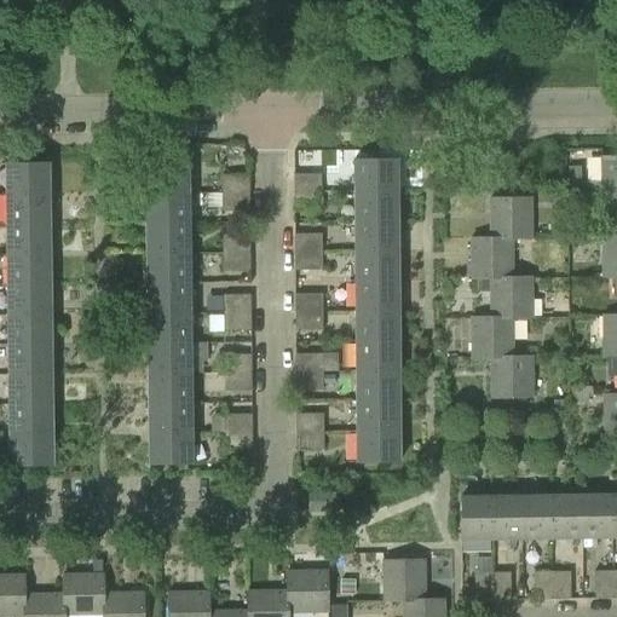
[(616,155),(603,155),(603,196),(616,196),(616,155)]
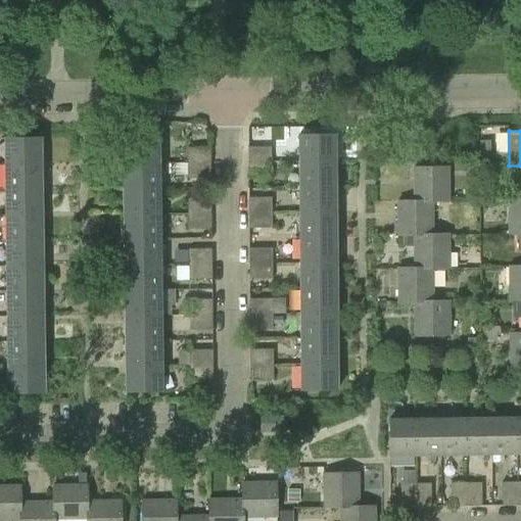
[(300,134),(301,159),(337,159),(336,134),(300,134)]
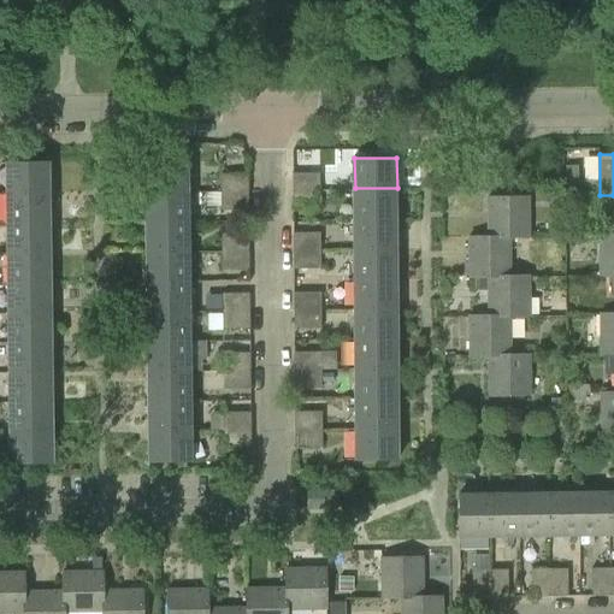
[(146,160),(147,192),(189,190),(189,160),(146,160)]
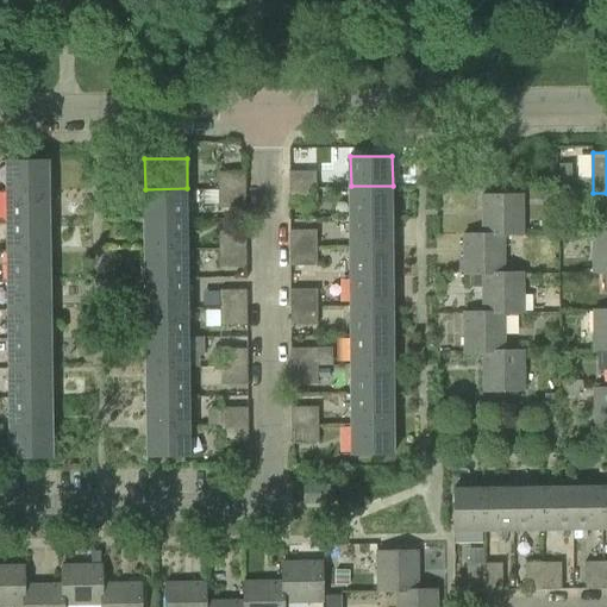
[(10,161),(10,191),(51,189),(51,160),(10,161)]
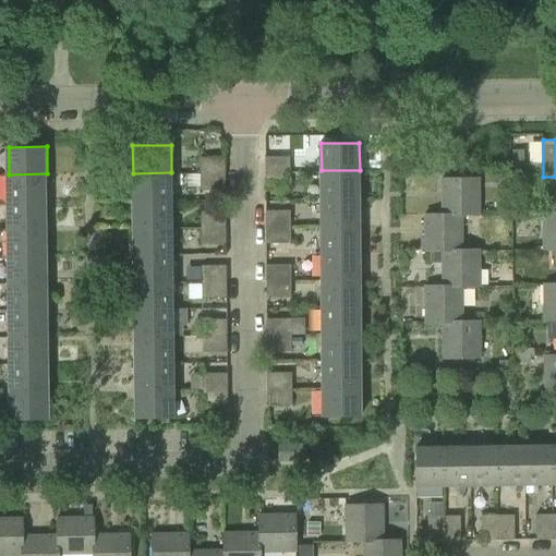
[(266,157),(266,173),(292,173),(292,156),(266,157)]
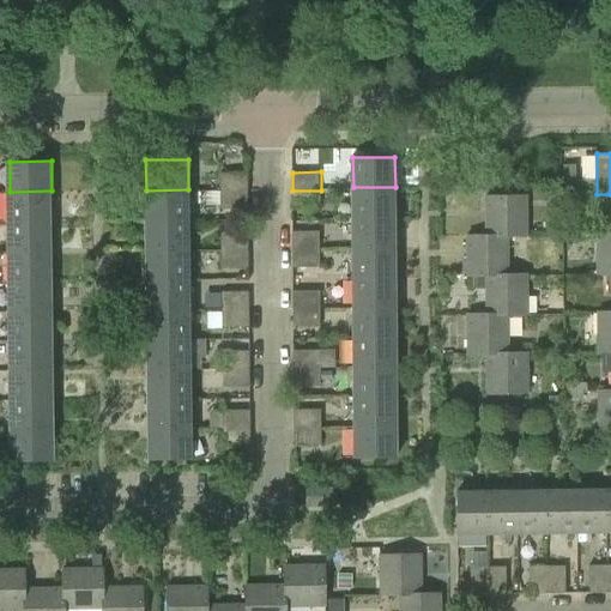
[(222,173),(222,191),(248,191),(248,173),(222,173)]
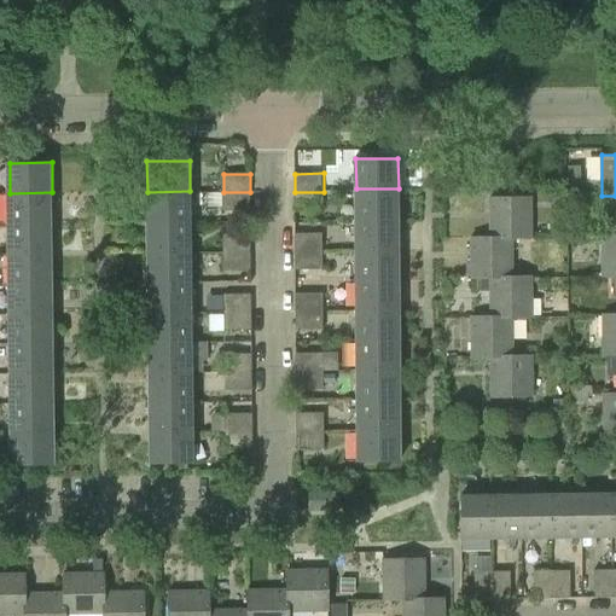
[(582,178),(569,178),(569,193),(582,193),(582,178)]
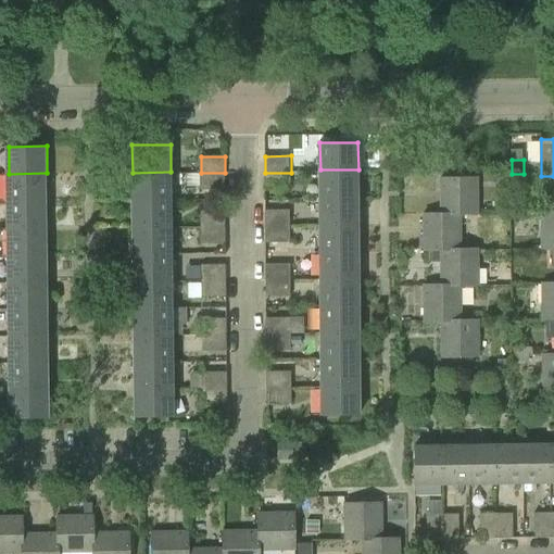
[(505,168),(495,168),(495,180),(505,180),(505,168)]
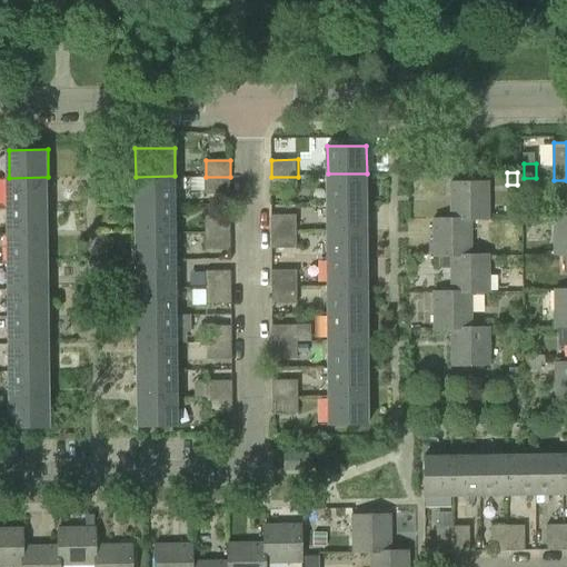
[(367,173),(328,173),(328,201),(367,201),(367,173)]
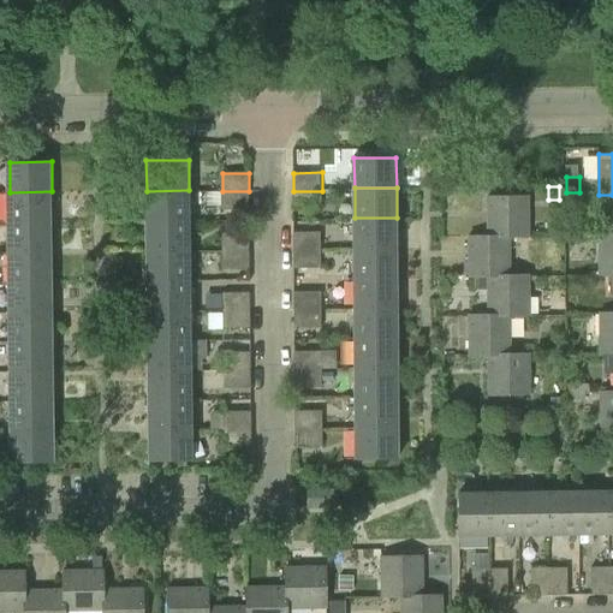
[(147,220),(190,220),(189,190),(147,191),(147,220)]
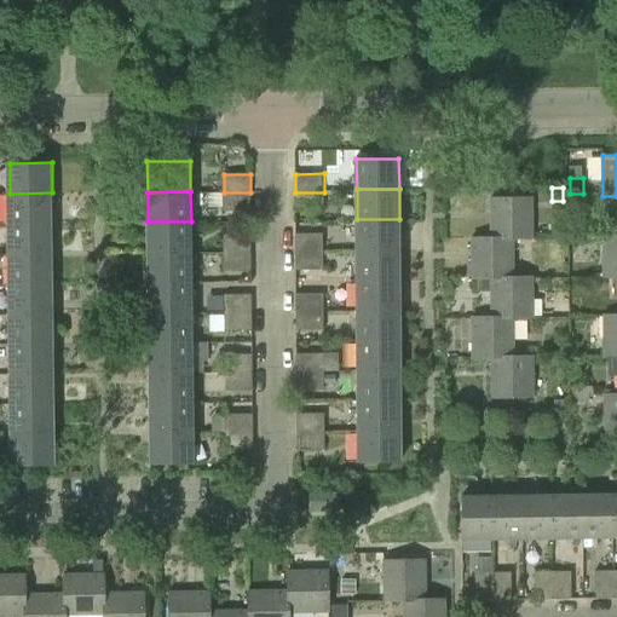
[(52,192),(10,194),(10,225),(53,224),(52,192)]
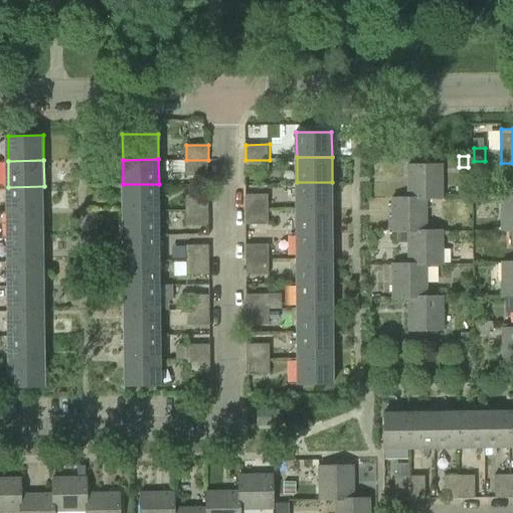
[(208,175),(208,160),(186,160),(174,160),(174,172),(186,172),(186,175),(208,175)]
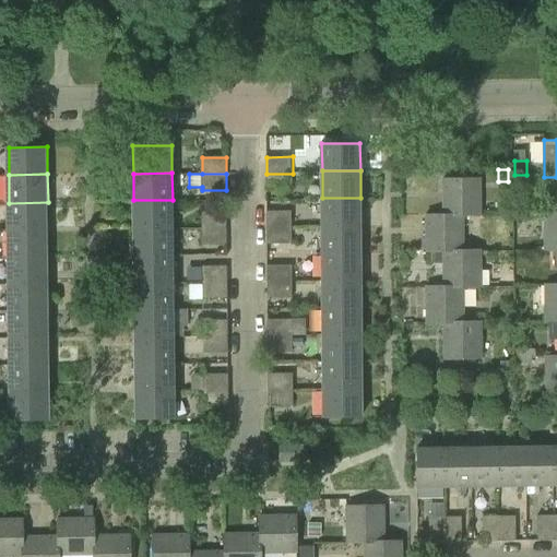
[(293,190),(293,174),(267,174),(267,190),(293,190)]
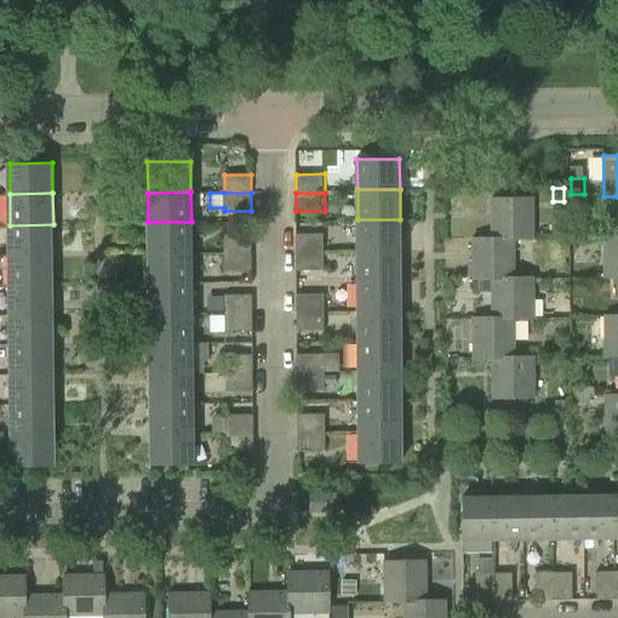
[(533,196),(492,196),(492,236),(503,236),(503,238),(514,238),(533,238),(533,196)]
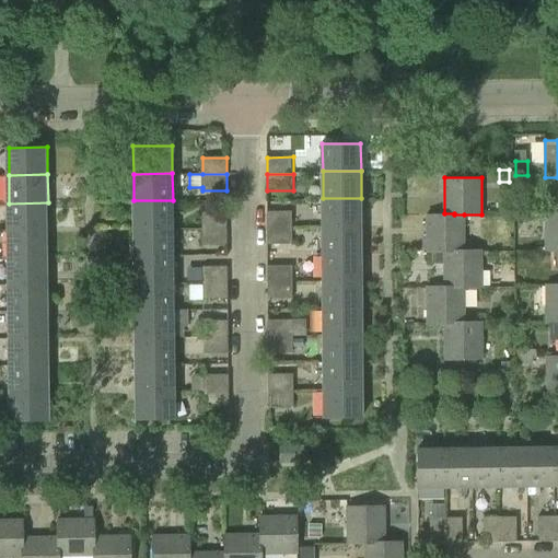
[(361,198),(323,198),(323,225),(361,225),(361,198)]
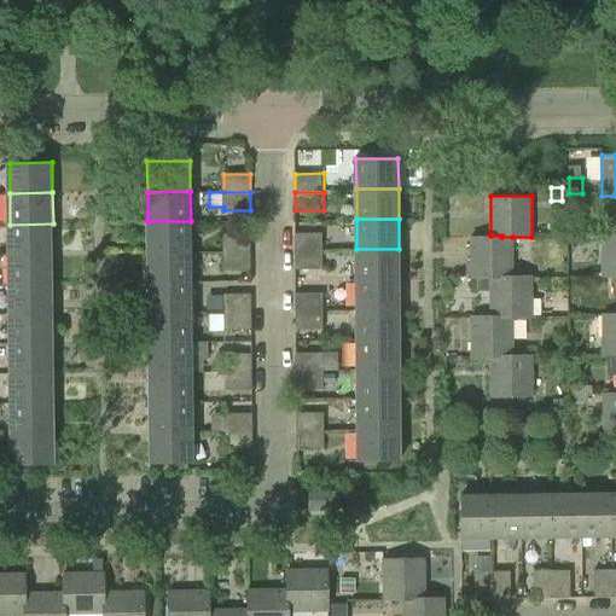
[(147,251),(191,251),(191,221),(147,221),(147,251)]
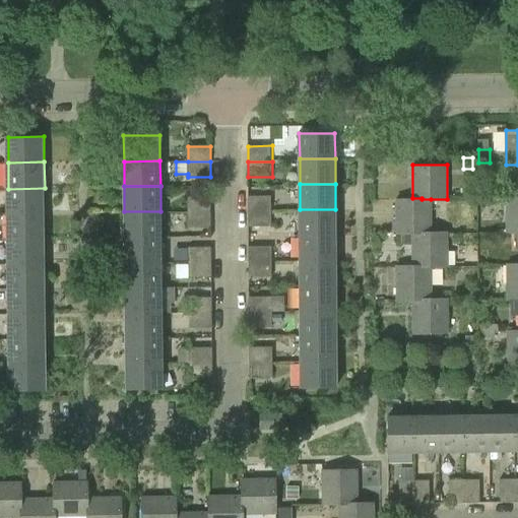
[(45,188),(8,189),(8,212),(45,212),(45,188)]
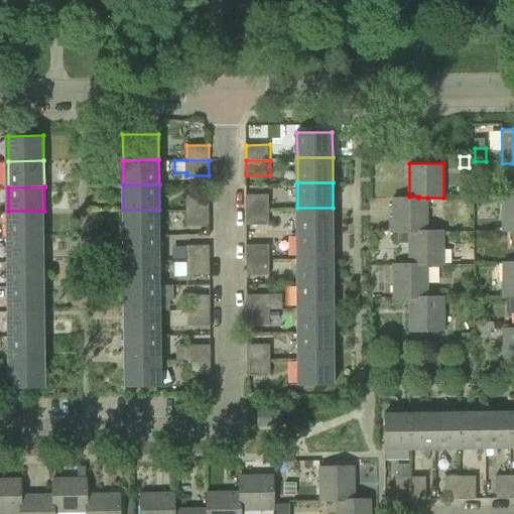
[(186,195),(186,210),(210,210),(210,195),(186,195)]
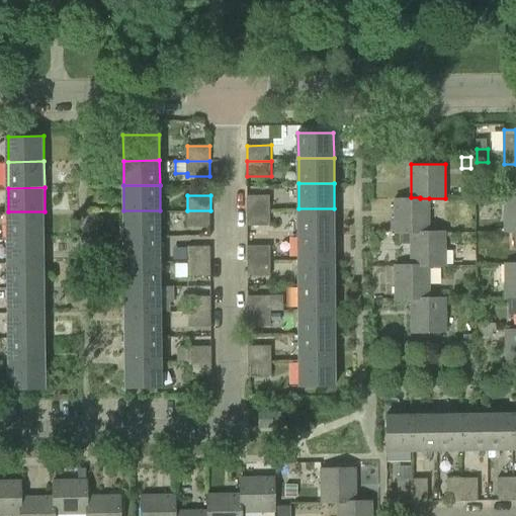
[(248,195),(248,210),(271,210),(271,195),(248,195)]
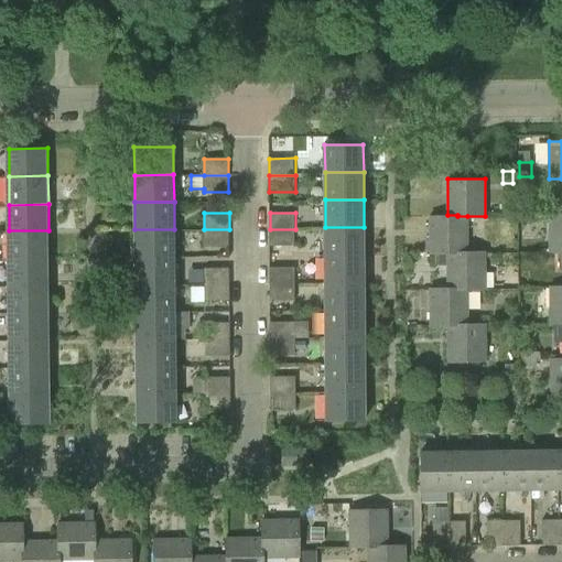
[(561,213),(550,213),(550,251),(561,250),(561,213)]
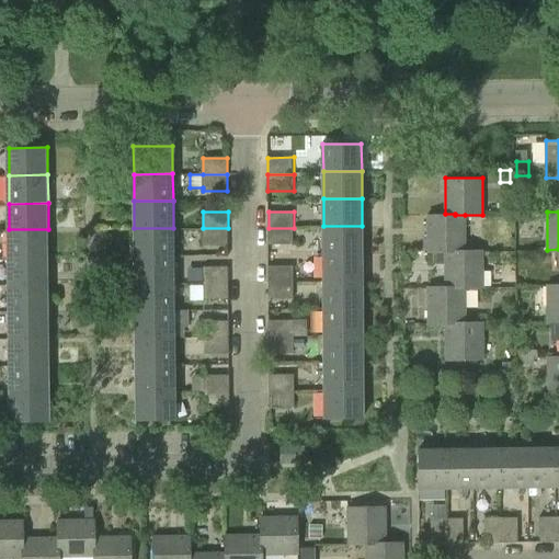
[(455,249),(465,249),(465,215),(455,215),(455,214),(445,214),(428,214),(428,251),(445,251),(455,251),(455,249)]
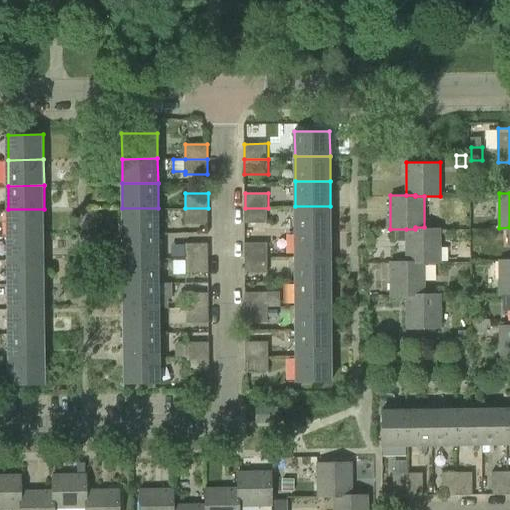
[(330,206),(295,206),(295,231),(330,231),(330,206)]
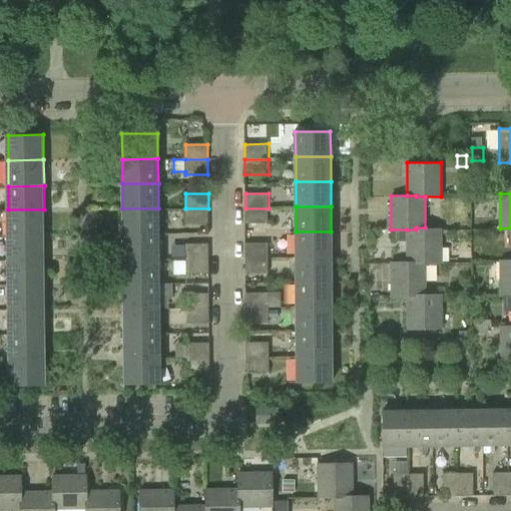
[(158,208),(122,208),(123,234),(158,233),(158,208)]
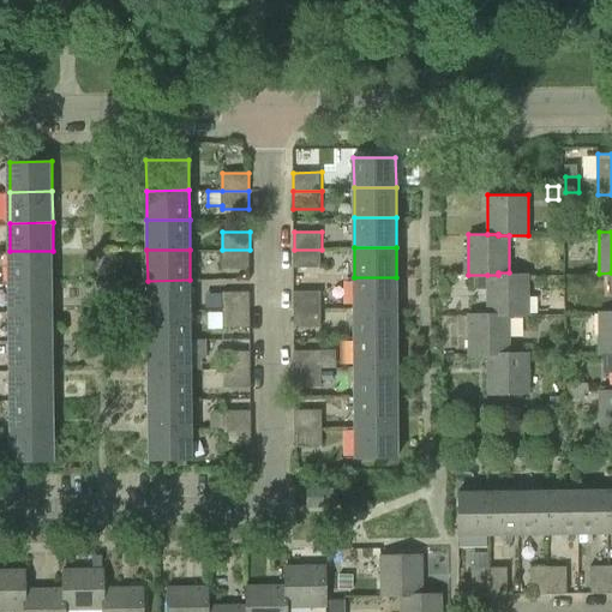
[(250,268),(250,250),(222,250),(222,268),(250,268)]
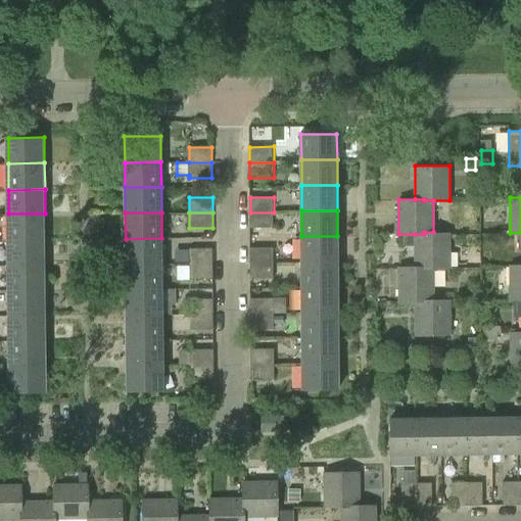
[(275,228),(274,212),(250,212),(250,228),(275,228)]
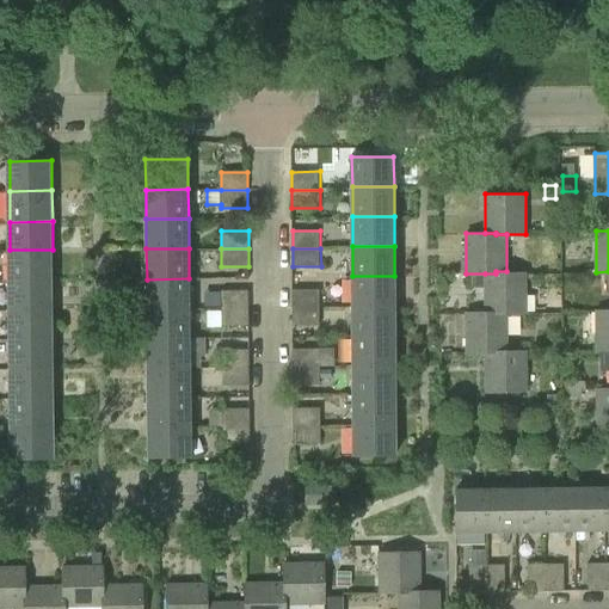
[(53,250),(10,250),(11,281),(53,280),(53,250)]
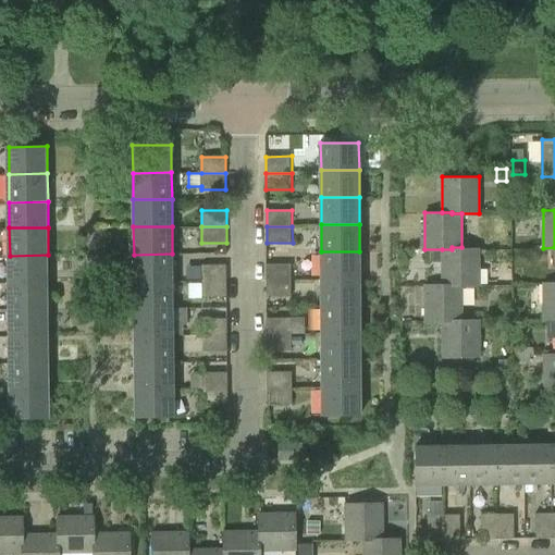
[(452,249),(442,249),(442,283),(452,284),(461,284),(479,284),(479,247),(461,247),(452,247),(452,249)]
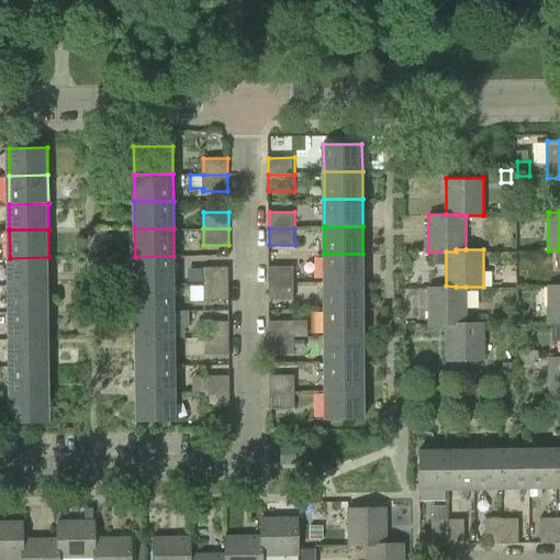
[(324,281),(364,281),(362,254),(324,254),(324,281)]
